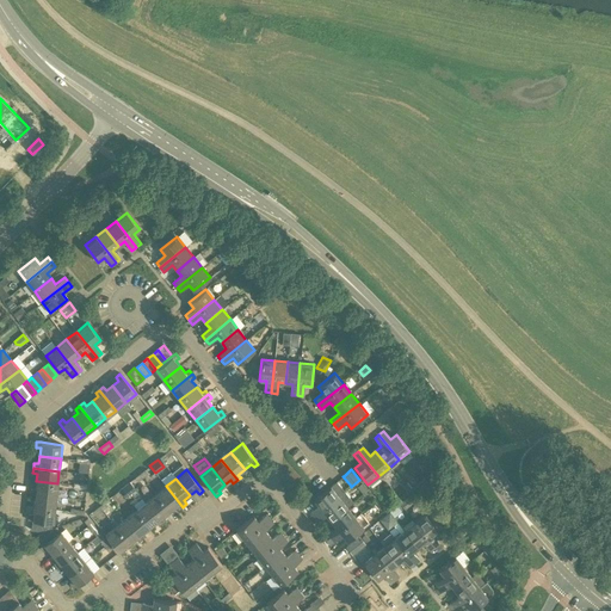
[(31,488),(30,493),(56,497),(57,483),(36,481),(36,489),(31,488)]
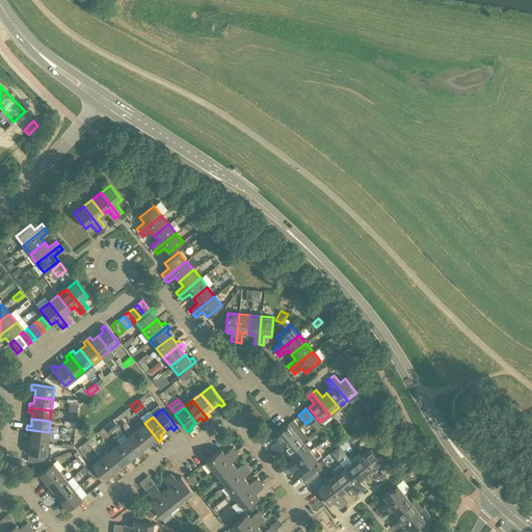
[(360,425),(354,419),(351,423),(355,428),(360,425)]
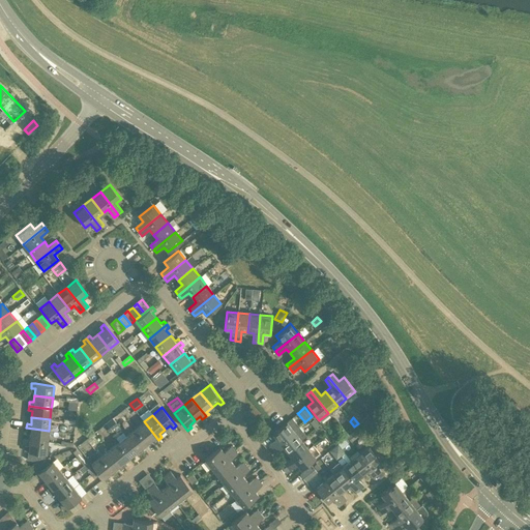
[(272,434),(276,439),(269,445),(272,448),(299,427),(292,418),(287,422),(272,434)]
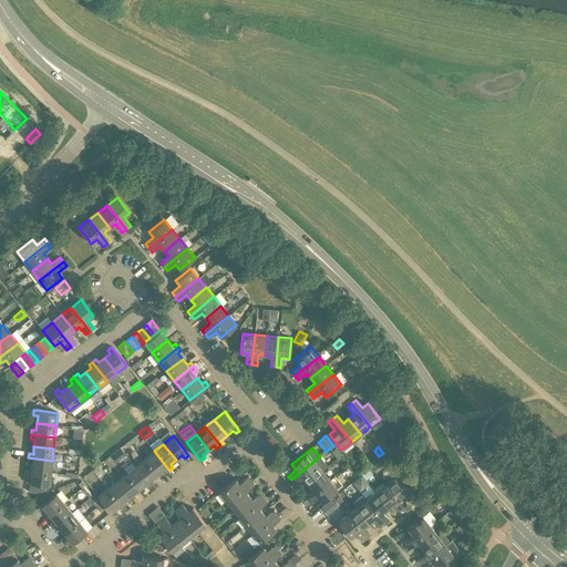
[(169,471),(154,451),(145,459),(157,474),(163,470),(166,473),(169,471)]
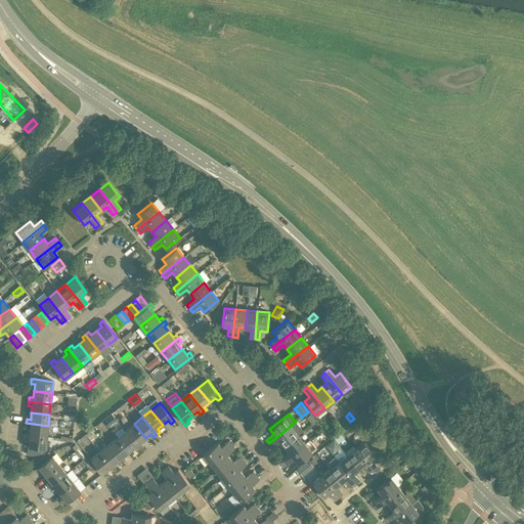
[(145,438),(134,424),(129,418),(121,425),(125,431),(139,448),(142,446),(140,442),(145,438)]
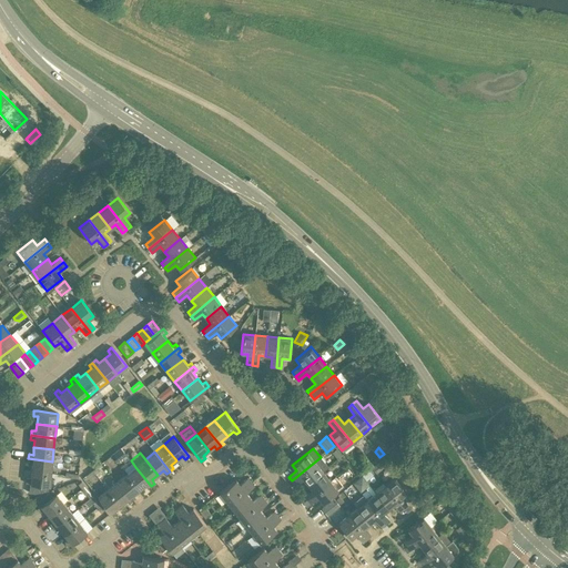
[(321,457),(292,480),(295,485),(303,479),(307,484),(327,467),(321,457)]
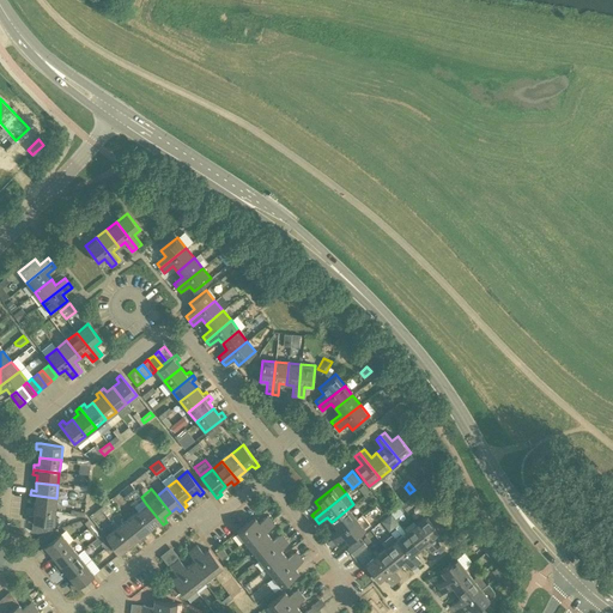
[(56,498),(30,495),(30,499),(35,501),(34,509),(55,511),(56,498)]
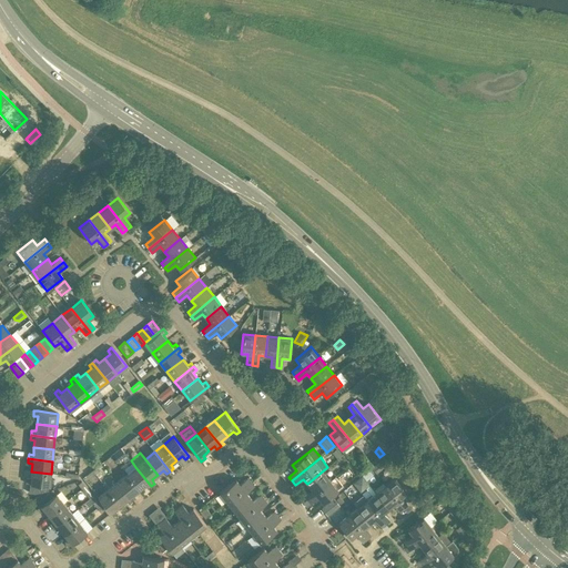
[(376,474),(385,466),(381,460),(372,467),(376,474)]
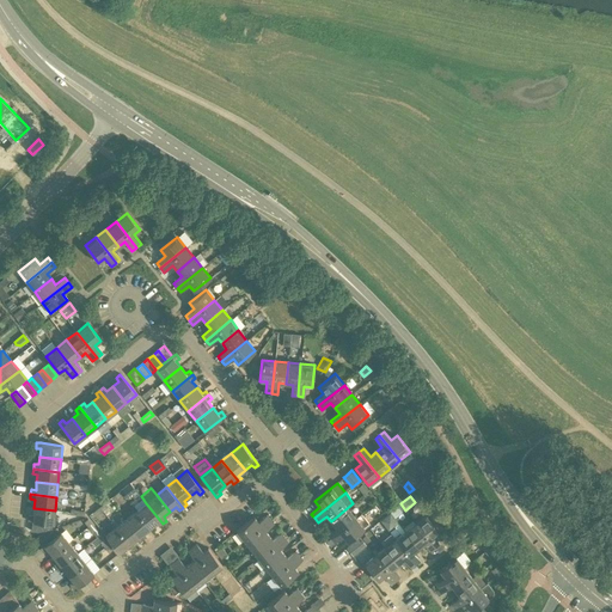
[(146,503),(136,512),(150,528),(155,524),(159,527),(163,524),(146,503)]
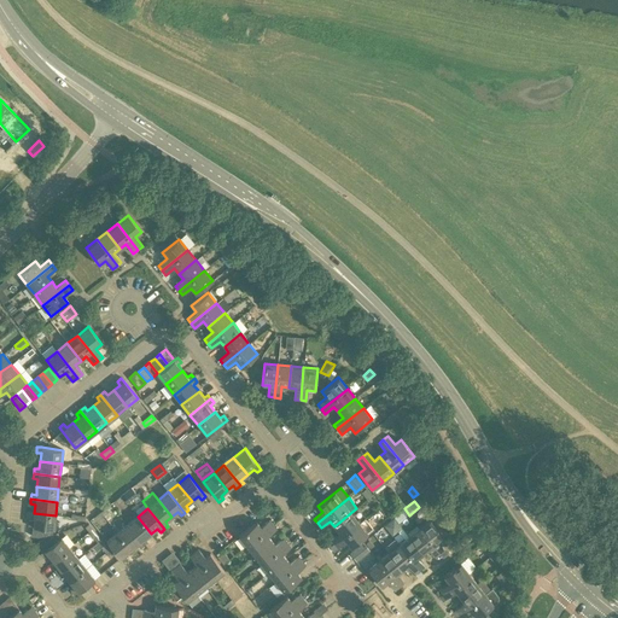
[(334,526),(338,532),(330,538),(333,543),(359,523),(351,513),(357,508),(356,508),(334,526)]
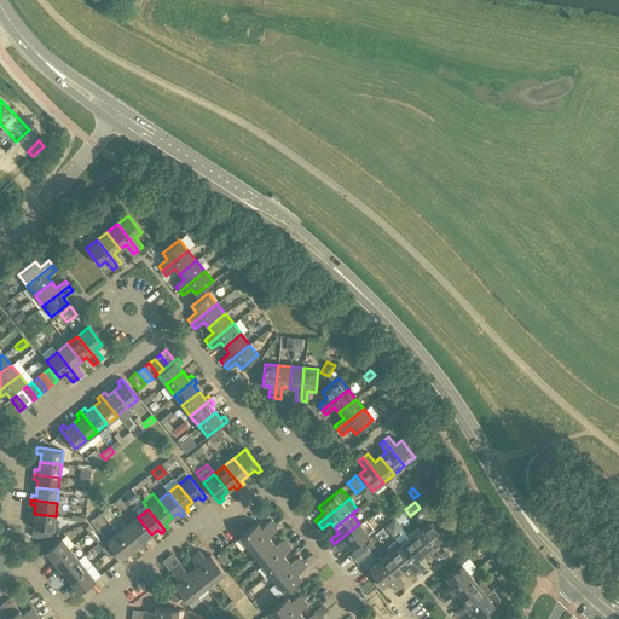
[(34,514),(33,521),(28,521),(28,527),(32,527),(53,530),(56,516),(34,514)]
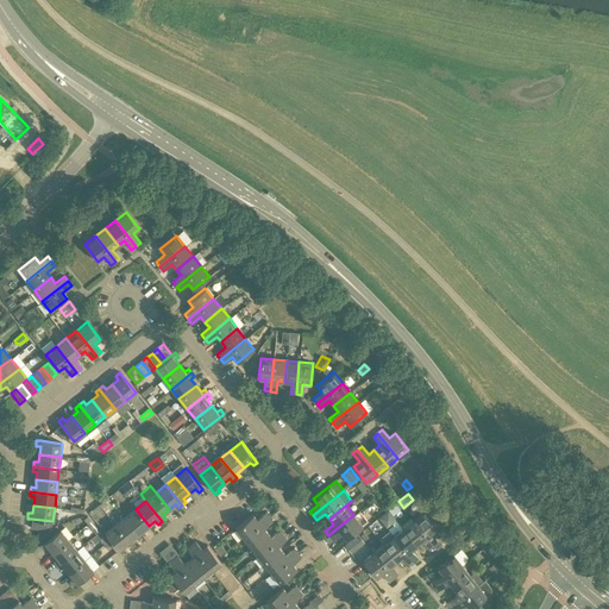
[(136,509),(125,516),(142,538),(145,534),(143,531),(149,526),(136,509)]
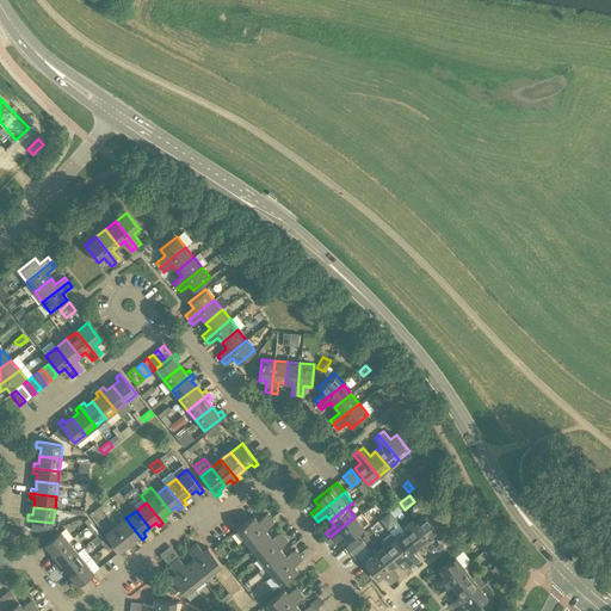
[(384,516),(392,524),(397,519),(390,511),(384,516)]
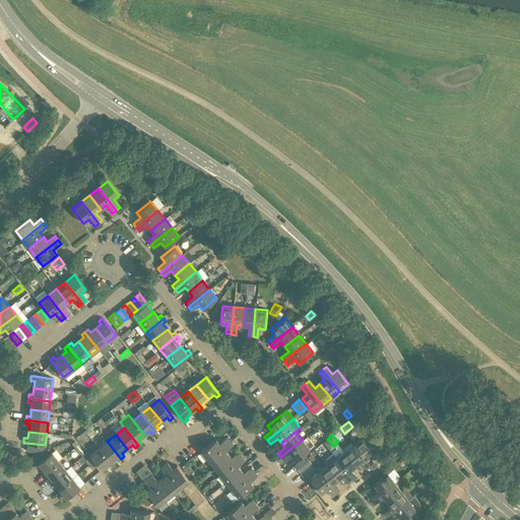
[(362,437),(352,445),(370,466),(373,469),(377,466),(368,456),(373,452),(362,437)]
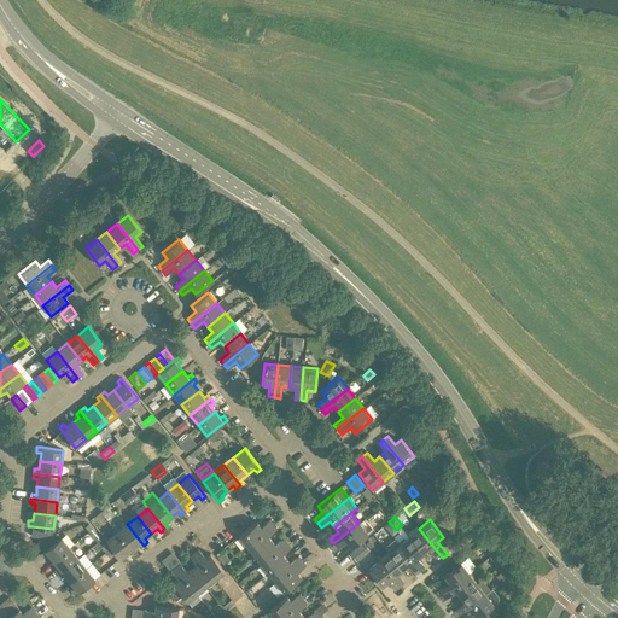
[(269,520),(261,526),(256,522),(238,536),(246,546),(273,524),(269,520)]
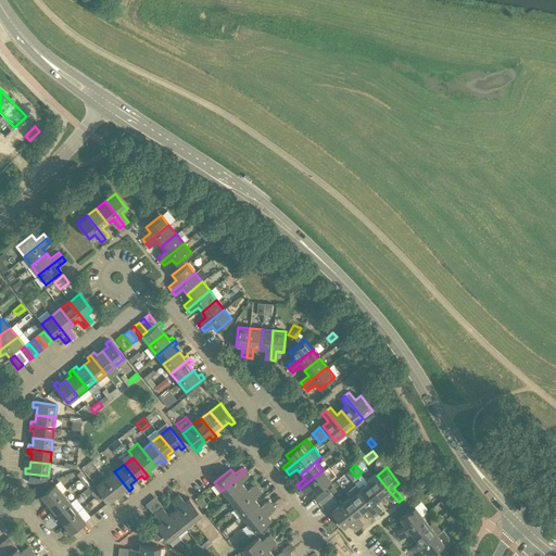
[(330,480),(323,470),(300,489),(304,493),(312,488),(315,492),(330,480)]
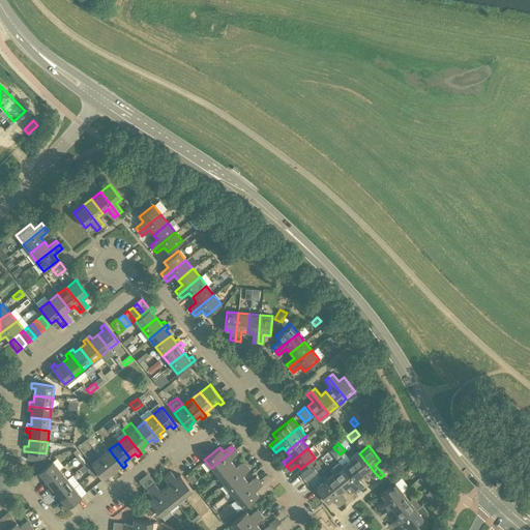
[(123,468),(109,449),(100,457),(112,471),(117,467),(120,470),(123,468)]
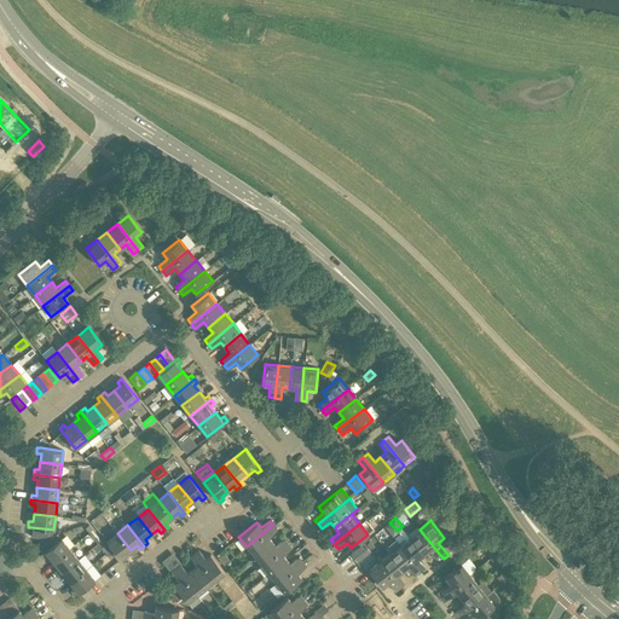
[(277,530),(273,525),(247,547),(254,555),(272,541),(268,537),(277,530)]
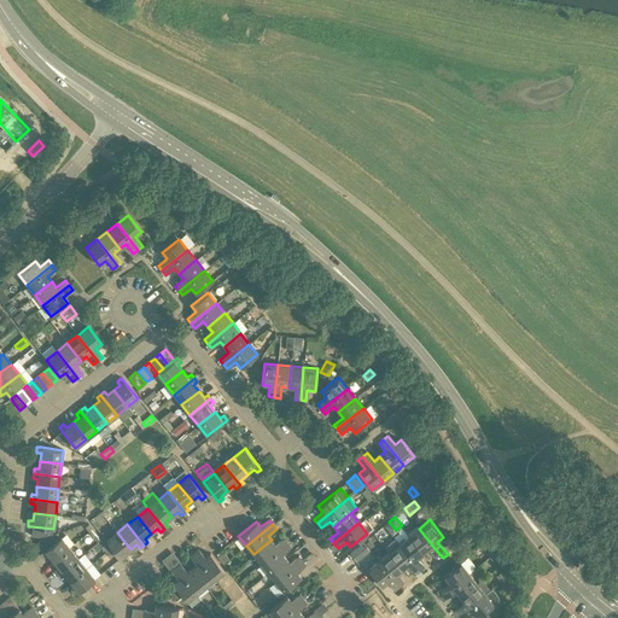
[(53,529),(31,526),(31,536),(44,537),(38,542),(44,551),(60,537),(57,534),(53,535),(52,535),(53,529)]
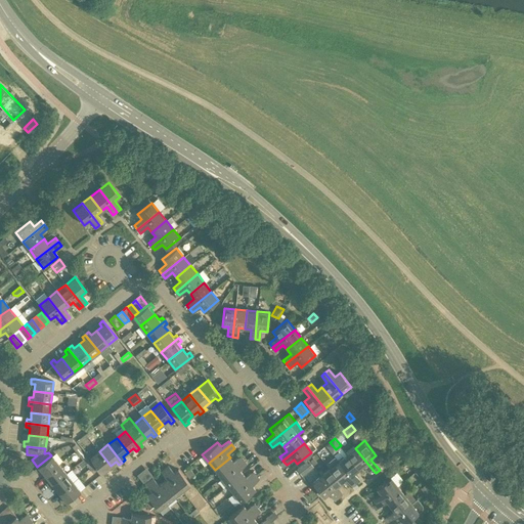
[(373,470),(355,448),(347,454),(358,469),(363,466),(368,473),(373,470)]
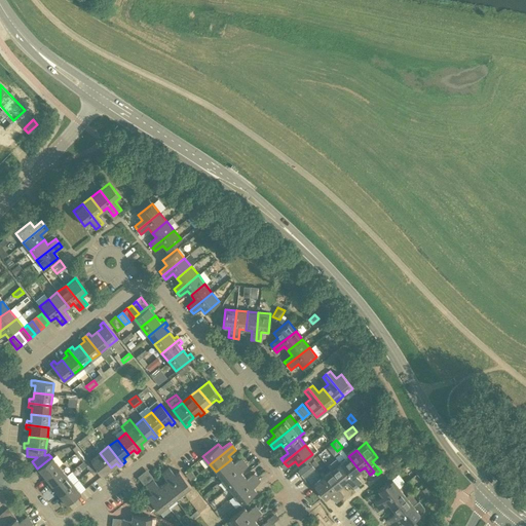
[(111,467),(100,453),(90,460),(105,479),(108,476),(106,472),(111,467)]
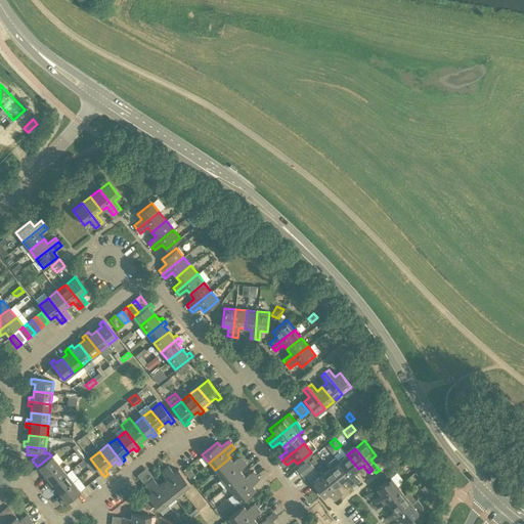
[(358,469),(347,454),(338,462),(356,483),(359,480),(353,473),(358,469)]
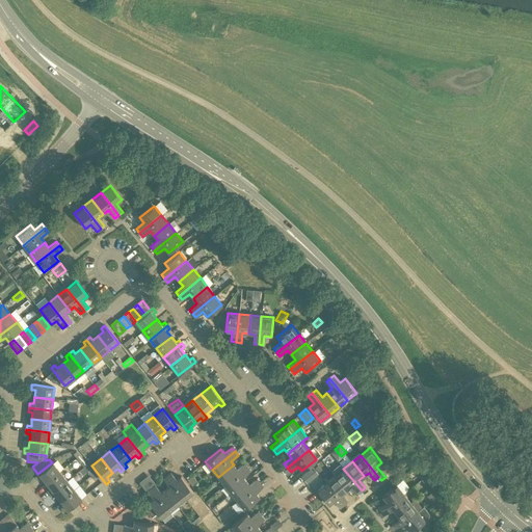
[(52,462),(37,474),(34,477),(37,480),(41,478),(46,483),(60,472),(52,462)]
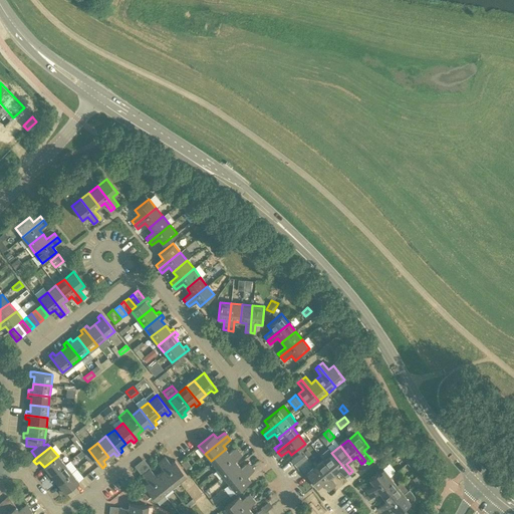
[(229,453),(226,449),(211,461),(217,469),(239,451),(236,448),(229,453)]
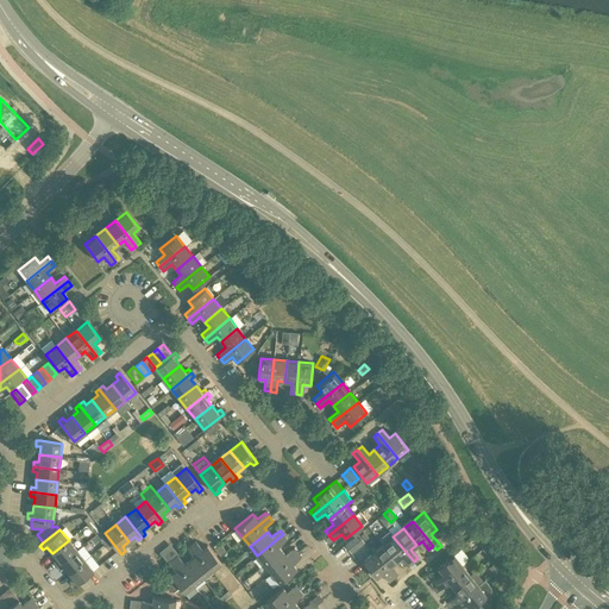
[(287,539),(283,534),(257,556),(264,564),(282,550),(278,546),(287,539)]
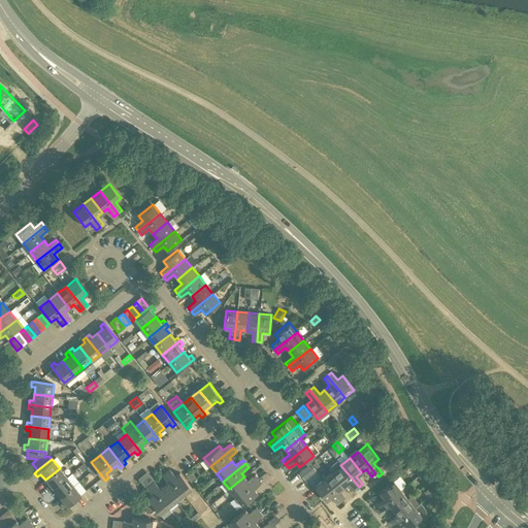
[(315,471),(309,465),(299,474),(304,481),(315,471)]
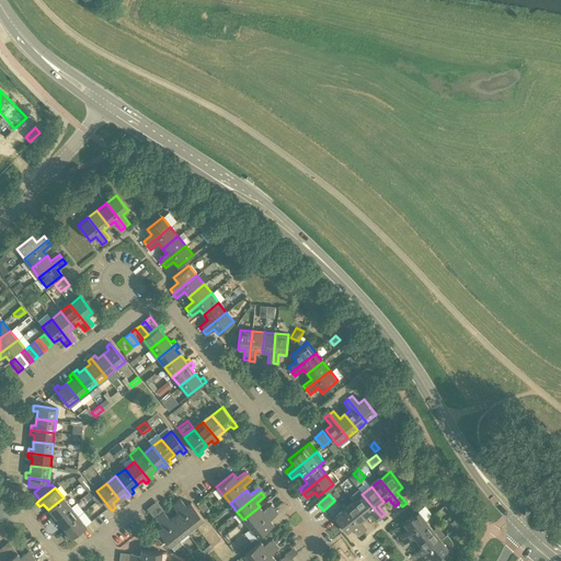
[(362,494),(353,502),(365,517),(370,513),(376,522),(381,517),(362,494)]
